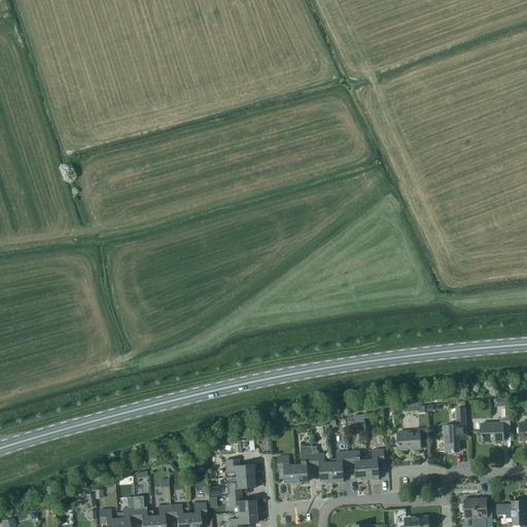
[(466,424),(464,401),(461,401),(461,408),(455,408),(456,422),(452,422),(452,425),(444,425),(445,452),(459,451),(459,440),(467,440),(466,424)]
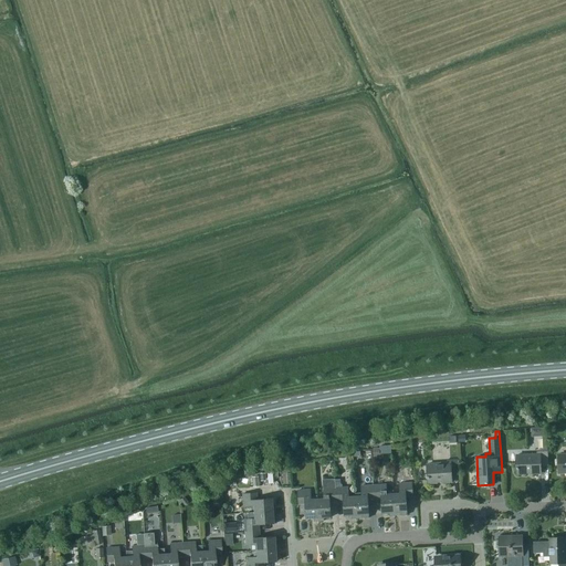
[(541,465),(548,465),(548,451),(536,451),(537,454),(516,454),(517,474),(541,473),(541,465)]
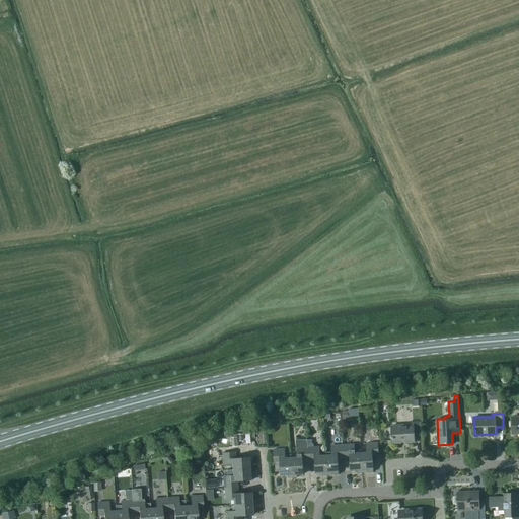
[(414,435),(421,435),(420,421),(410,422),(411,424),(391,426),(392,443),(415,442),(414,435)]
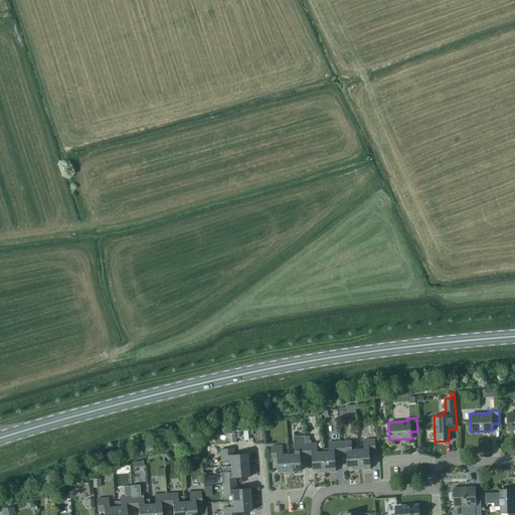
[(295,454),(289,454),(290,474),(295,474),(295,471),(301,470),(300,457),(306,456),(306,444),(305,436),(294,437),(295,454)]
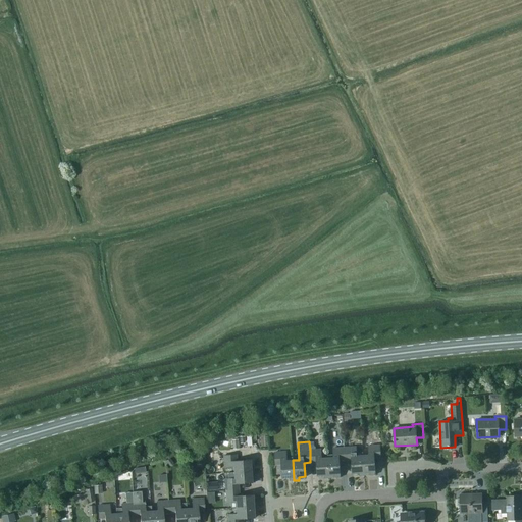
[(369,455),(363,455),(364,475),(375,474),(374,458),(380,458),(380,445),(368,446),(369,455)]
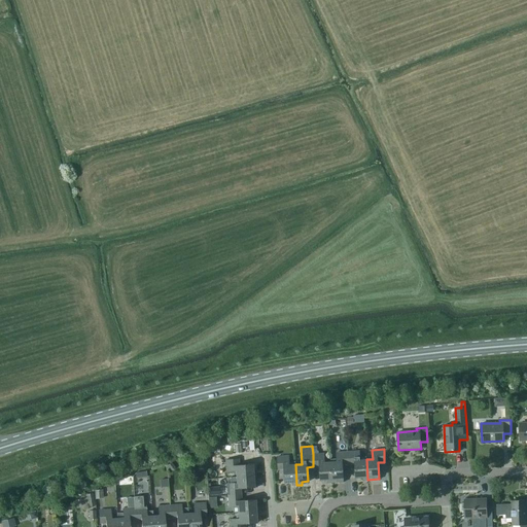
[(356,478),(362,478),(363,481),(367,480),(366,459),(366,457),(360,457),(359,451),(348,452),(349,464),(355,464),(356,478)]
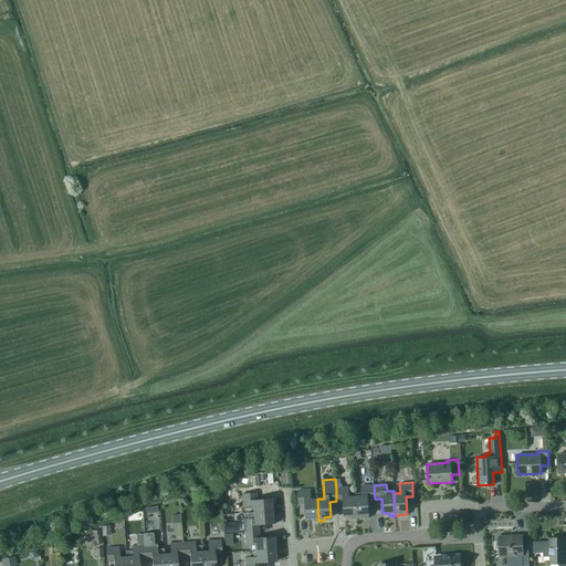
[(355,493),(355,496),(357,519),(369,517),(368,499),(375,499),(374,485),(362,485),(362,493),(355,493)]
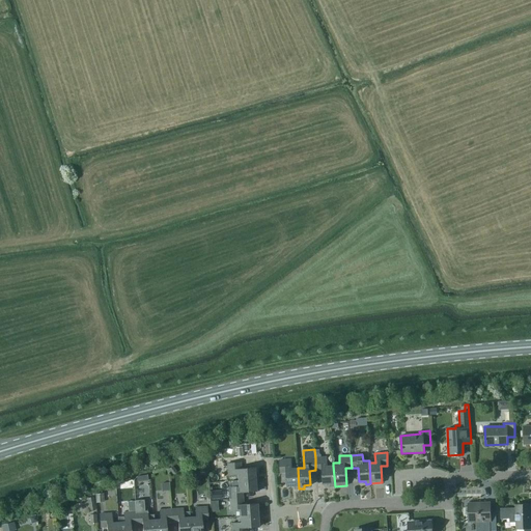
[(327,456),(315,457),(315,470),(323,470),(324,483),(330,483),(330,486),(335,486),(333,466),(328,466),(327,456)]
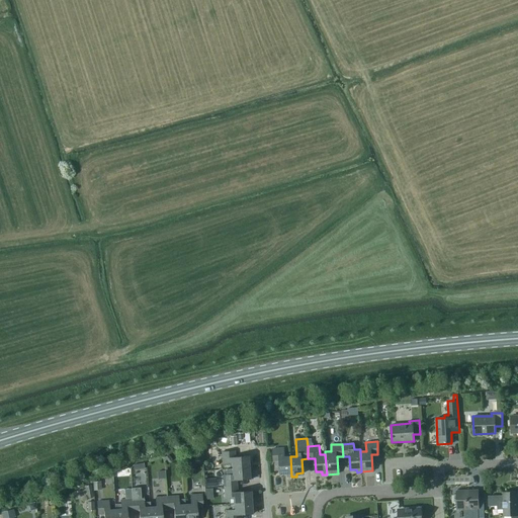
[(287,477),(291,477),(290,456),(290,454),(284,454),(284,448),(272,448),(273,461),(279,461),(280,475),(287,473),(287,477)]
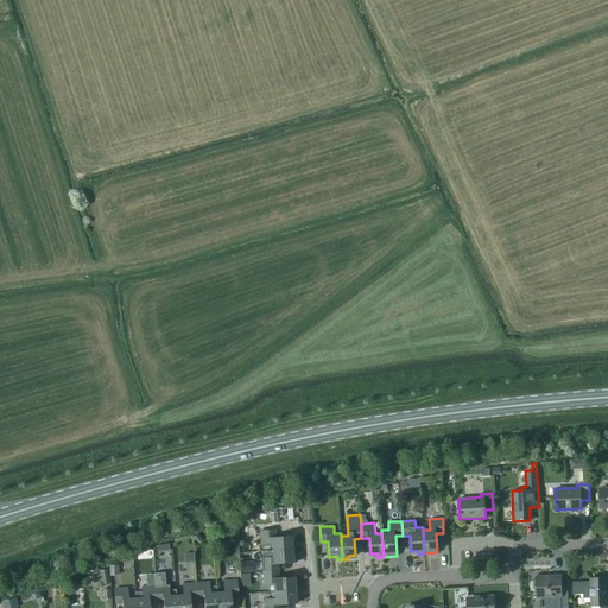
[(272,543),(272,550),(296,549),(295,543),(292,543),(291,536),(276,537),(274,530),(260,531),(261,544),(272,543)]
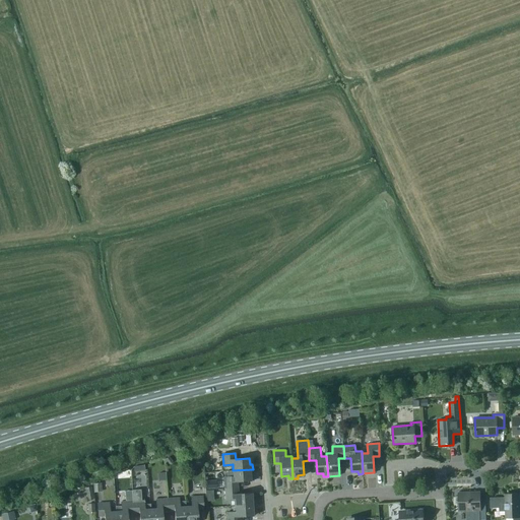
[(220,489),(224,489),(238,488),(237,481),(251,480),(250,474),(253,473),(253,469),(233,470),(233,476),(223,477),(224,482),(219,483),(220,489)]
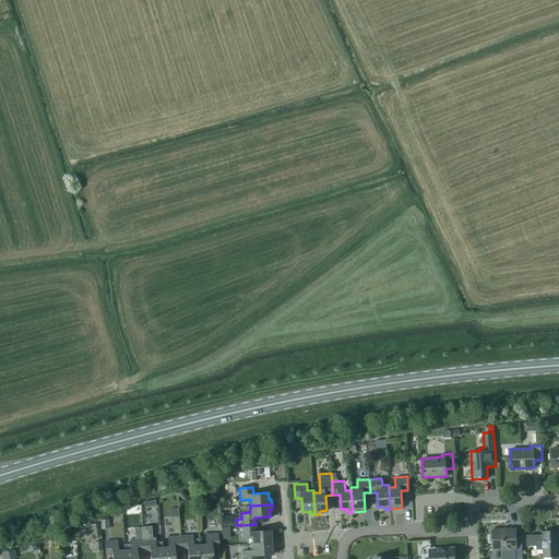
[(247,544),(252,544),(274,542),(274,537),(271,537),(270,530),(256,531),(256,524),(241,525),(242,537),(247,537),(247,544)]
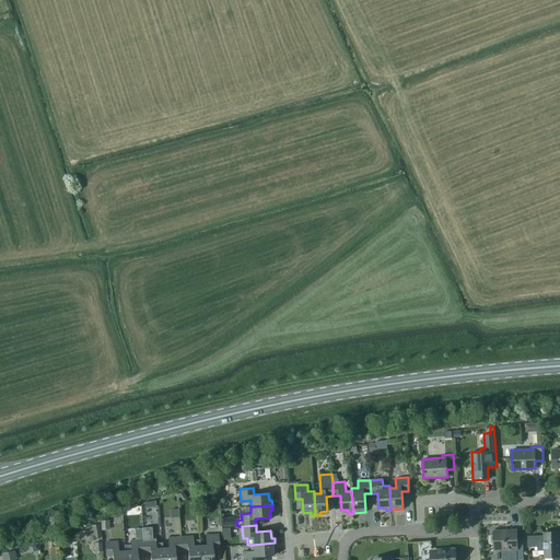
[(142,527),(142,539),(143,553),(150,552),(150,559),(162,559),(162,548),(162,543),(155,544),(155,538),(152,538),(151,527),(142,527)]
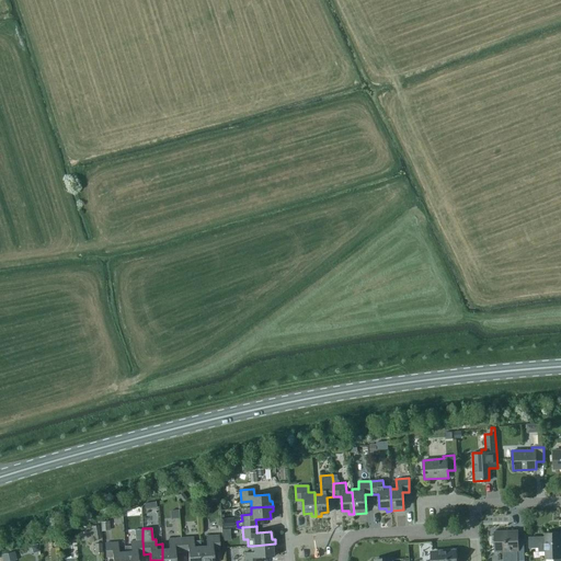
[(524,560),(524,539),(517,539),(517,530),(495,531),(495,551),(503,551),(503,560),(524,560)]
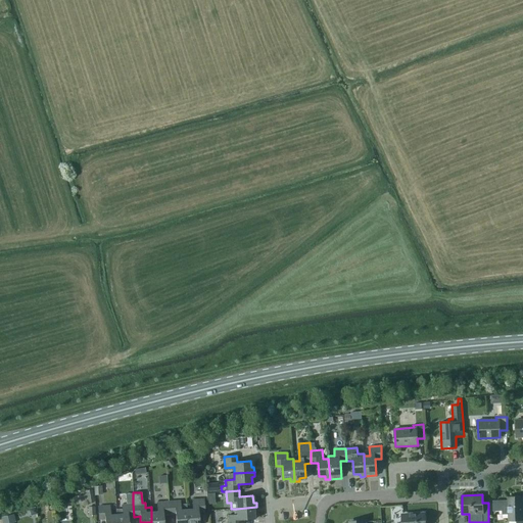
[(508,501),(493,501),(493,511),(502,511),(502,514),(508,514),(509,519),(516,519),(516,522),(522,522),(522,512),(522,513),(522,498),(520,498),(520,496),(514,496),(514,498),(508,498),(508,501)]
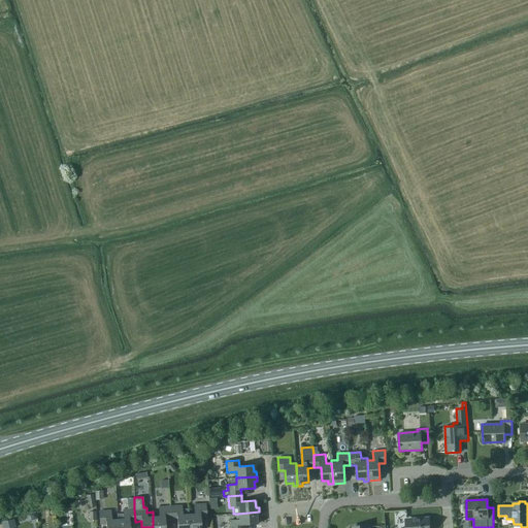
[(194,514),(189,514),(189,527),(200,527),(200,517),(206,517),(205,503),(194,504),(194,514)]
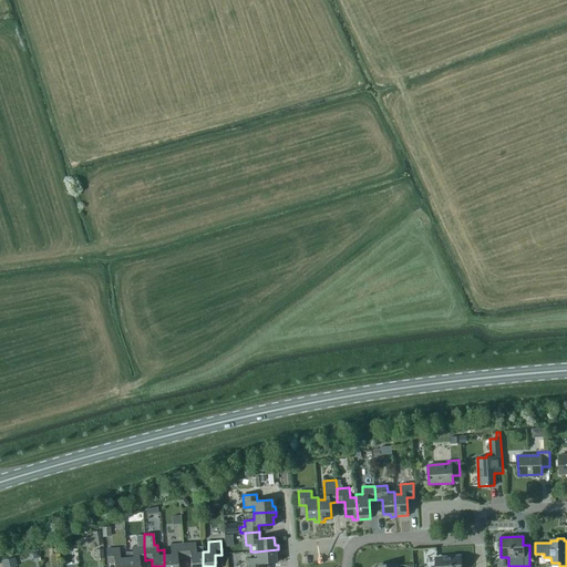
[(203,566),(203,552),(202,546),(195,547),(195,543),(183,544),(184,557),(191,557),(191,566),(203,566)]
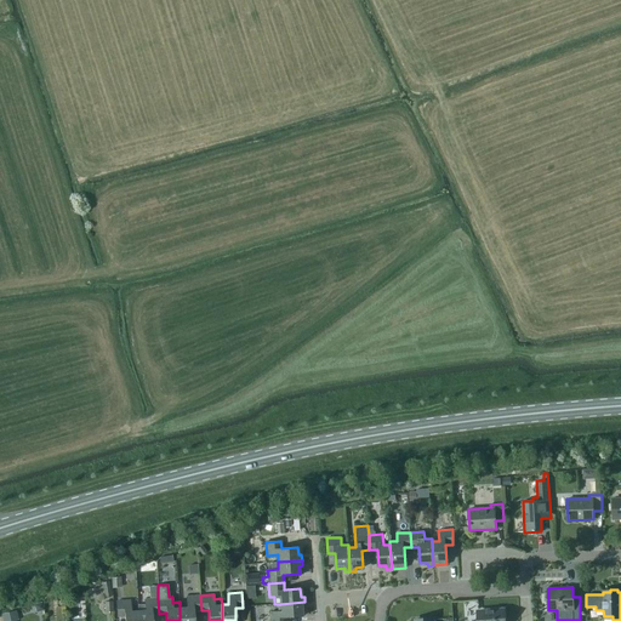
[(187,607),(180,608),(180,620),(194,620),(194,611),(201,610),(200,596),(187,596),(187,607)]
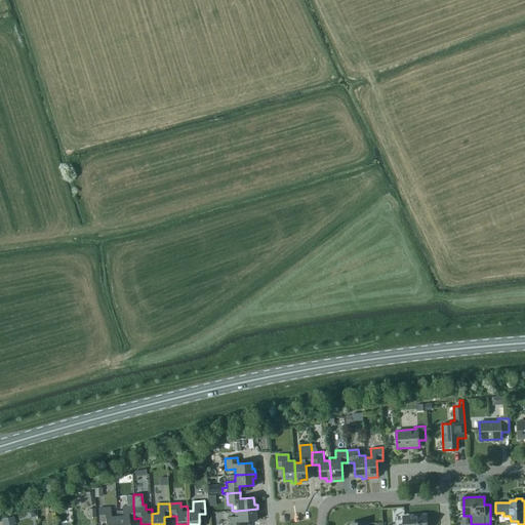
[(128,524),(128,519),(134,519),(133,506),(122,507),(122,511),(117,512),(117,516),(117,524),(128,524)]
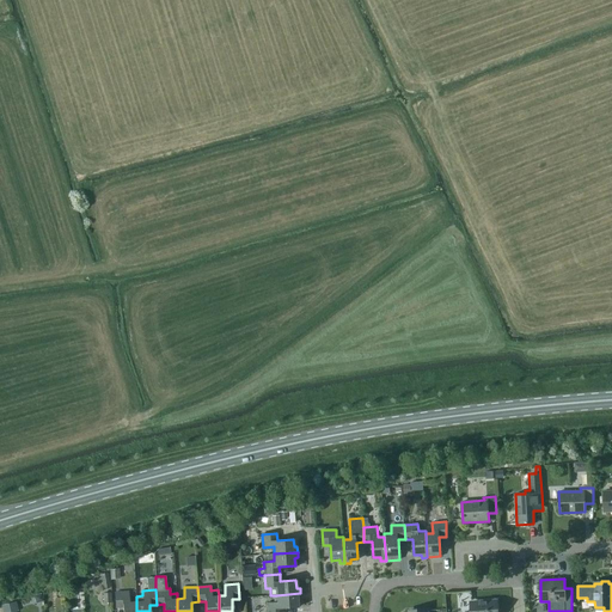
[(136,611),(136,601),(129,603),(128,592),(115,592),(116,607),(123,607),(123,611),(136,611)]
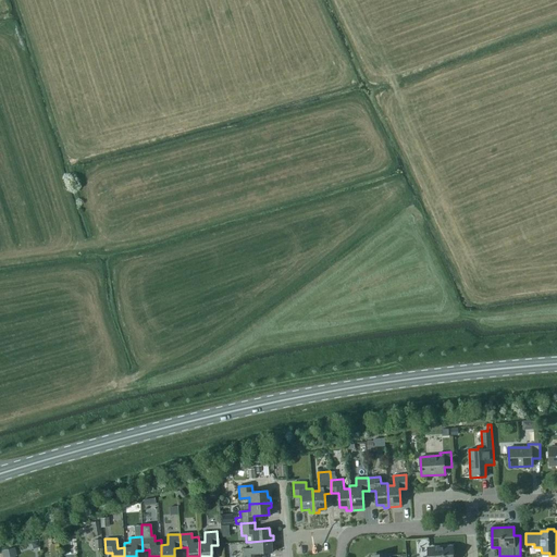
[(273,545),(273,540),(251,542),(252,547),(243,548),(243,556),(256,556),(257,553),(271,553),(271,545),(273,545)]
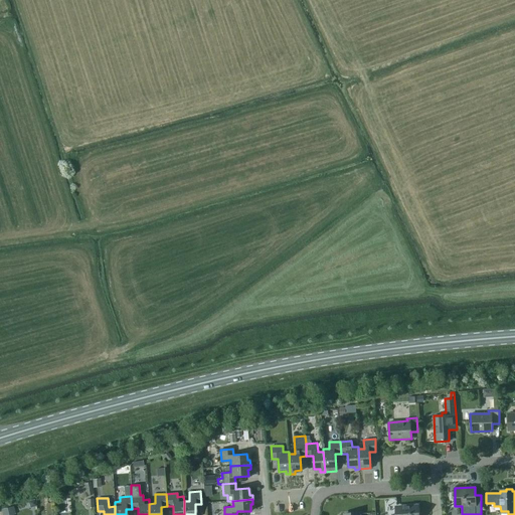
[(391,514),(390,514),(417,514),(416,505),(397,507),(397,514),(391,514)]
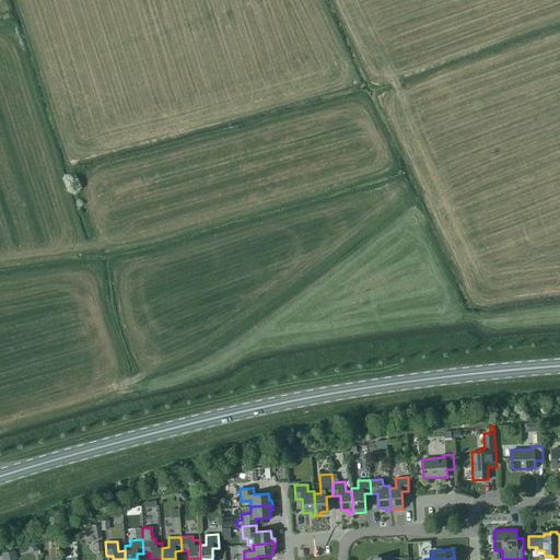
All buildings are outlined.
